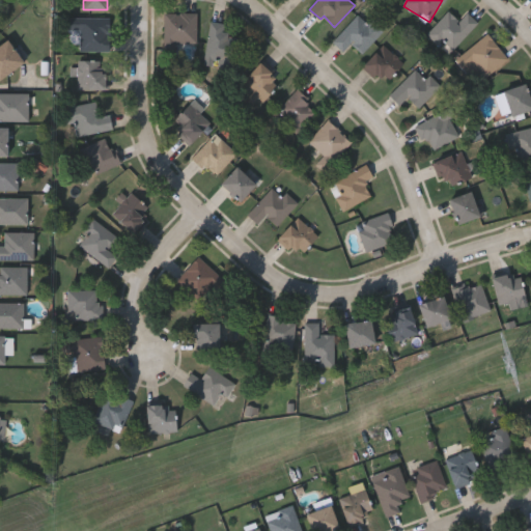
[(351,44),(343,51),(333,42),(360,11),(383,31),(362,54),(351,44)]
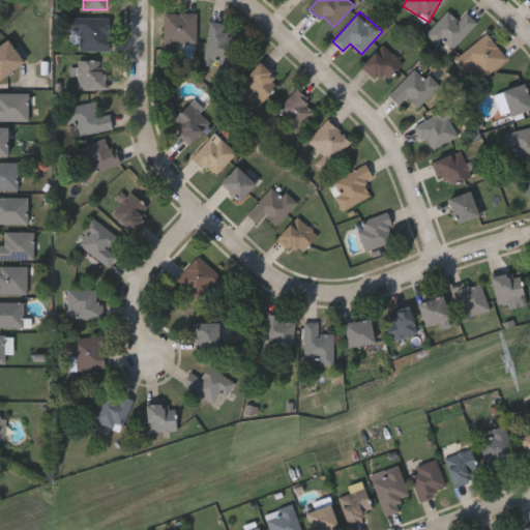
[(459,21),(467,12),(477,23),(447,54),(427,32),(448,11),(459,21)]
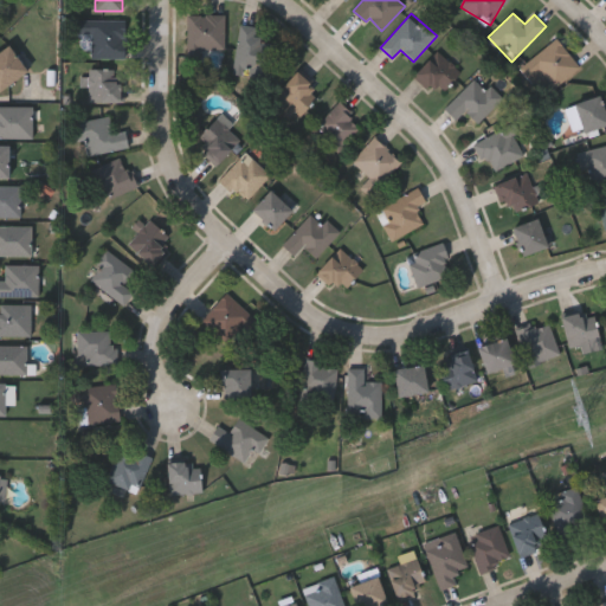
[(200,49),(200,62),(187,62),(187,14),(224,14),(224,49),(200,49)]
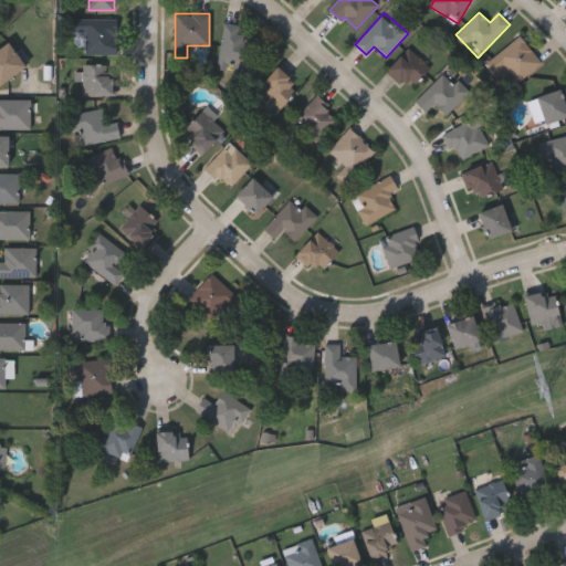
[(85,54),(86,32),(74,31),(74,18),(116,19),(115,54),(85,54)]
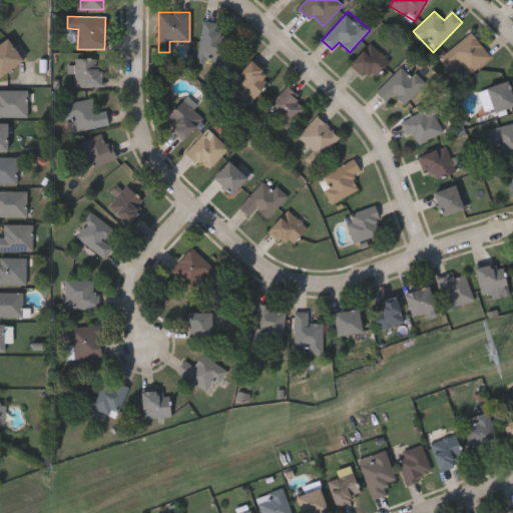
[(203,21),(218,22),(217,34),(231,36),(228,63),(198,60),(203,21)]
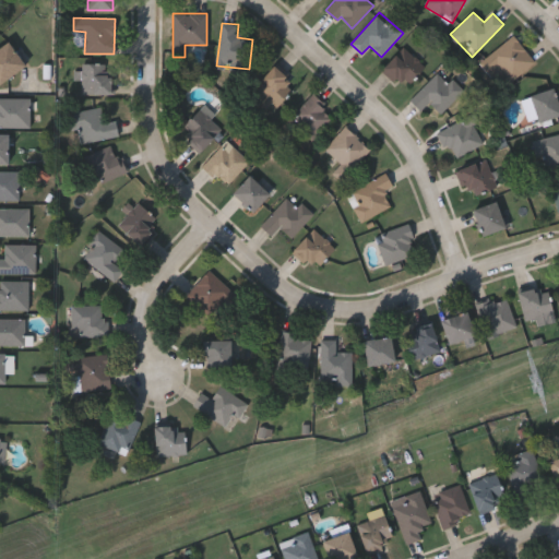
[(535,62),(502,88),(480,61),(514,35),(535,62)]
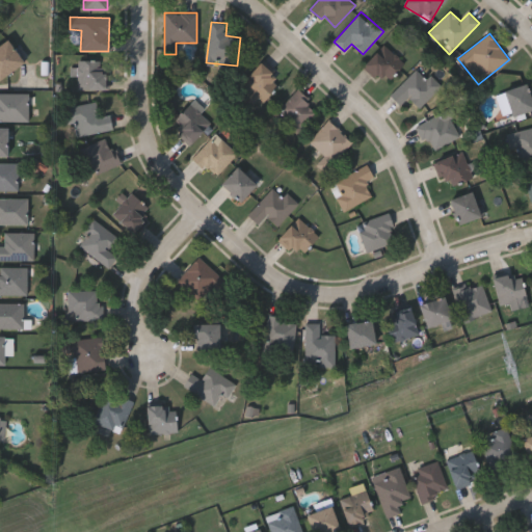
[(0,43),(7,37),(23,60),(0,76),(0,43)]
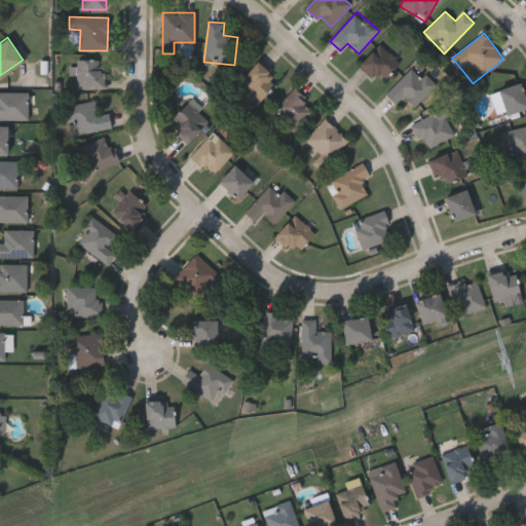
[(360,64),(380,43),(400,64),(379,84),(360,64)]
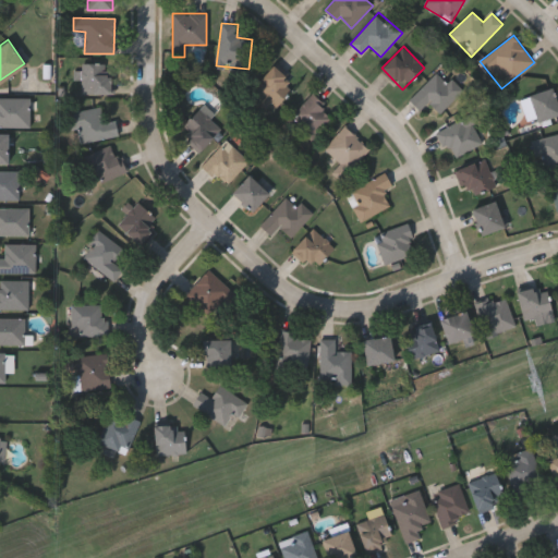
[(113,94),(81,94),(81,62),(113,62),(113,94)]
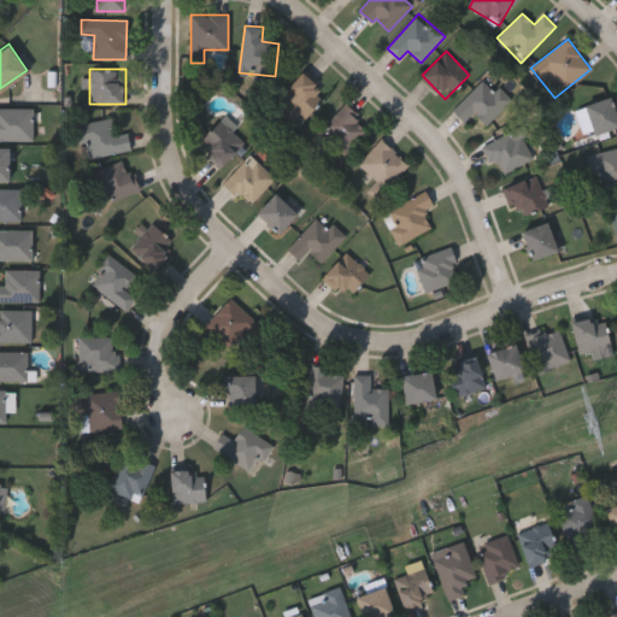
[(281,95),(303,72),(325,94),(303,117),(281,95)]
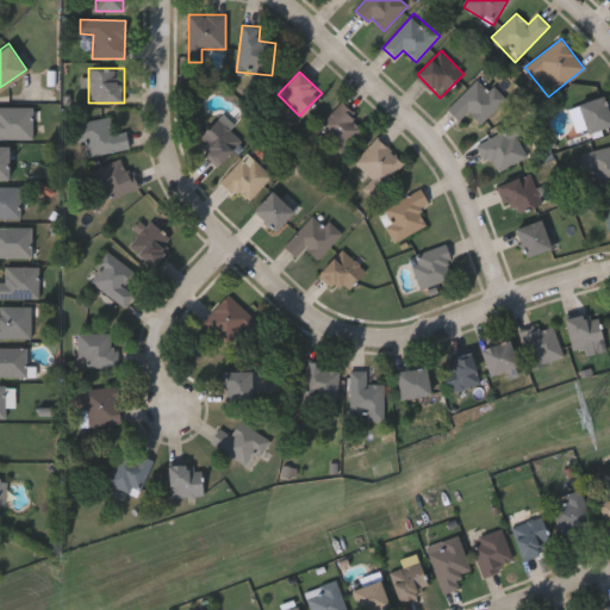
[(470,113),(460,122),(447,107),(479,80),(489,91),(493,86),(506,100),(480,124),(470,113)]
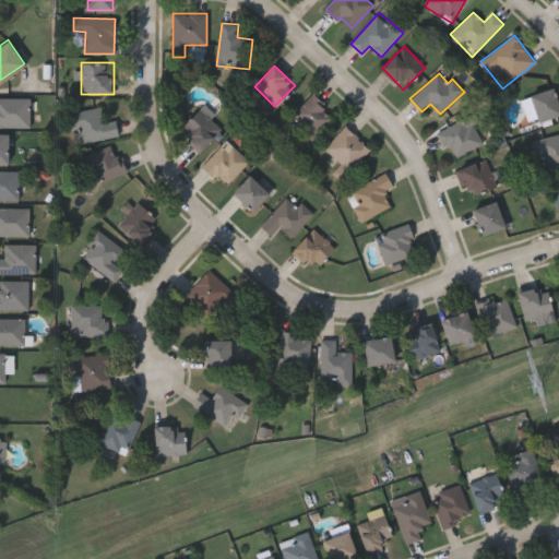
[(558,105),(558,117),(537,121),(532,94),(556,88),(558,105)]
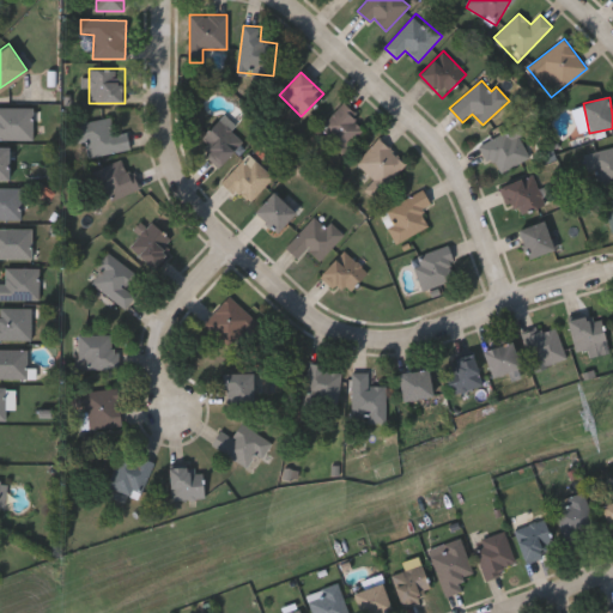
[(368,127),(344,153),(319,131),(343,104),(368,127)]
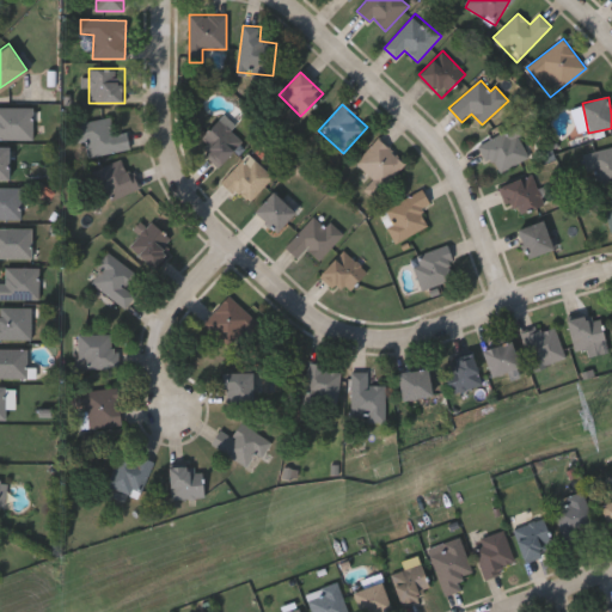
[(0,105),(34,105),(34,136),(0,136),(0,105)]
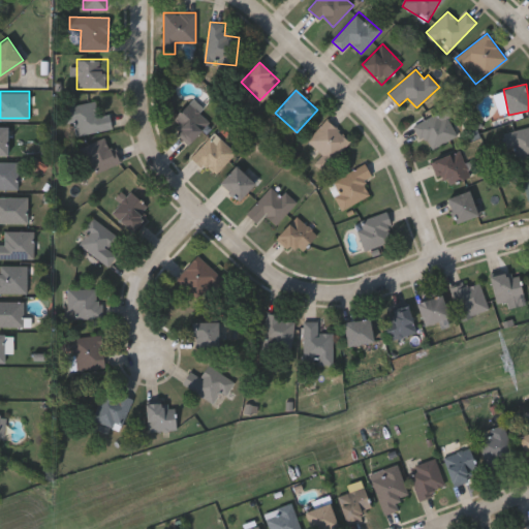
[(192,100),(212,120),(189,143),(168,123),(192,100)]
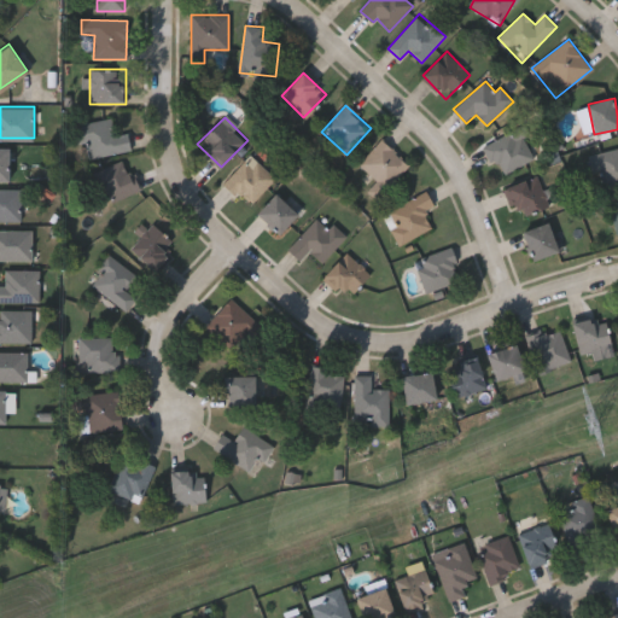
[(130,150),(93,157),(91,141),(79,144),(75,124),(111,118),(115,134),(127,133),(130,150)]
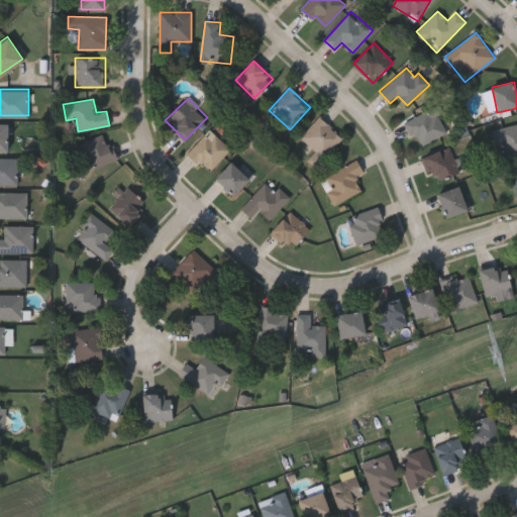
[(405,122),(433,106),(448,131),(420,147),(405,122)]
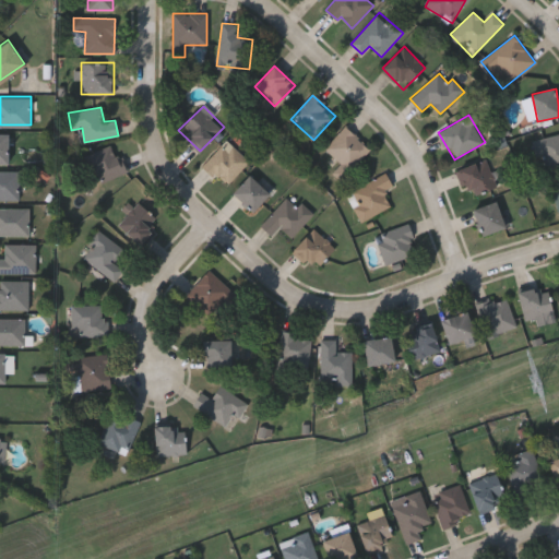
[(370,150),(348,171),(324,147),(346,126),(370,150)]
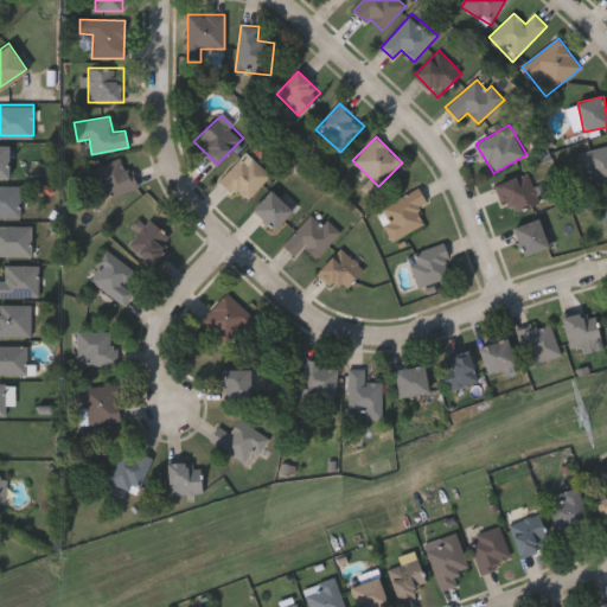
[(606,180),(593,184),(586,151),(606,145),(606,180)]
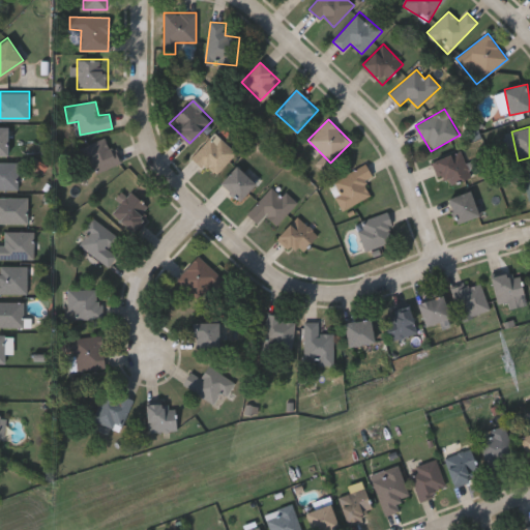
[(0,128),(0,157),(8,157),(8,128),(0,128)]
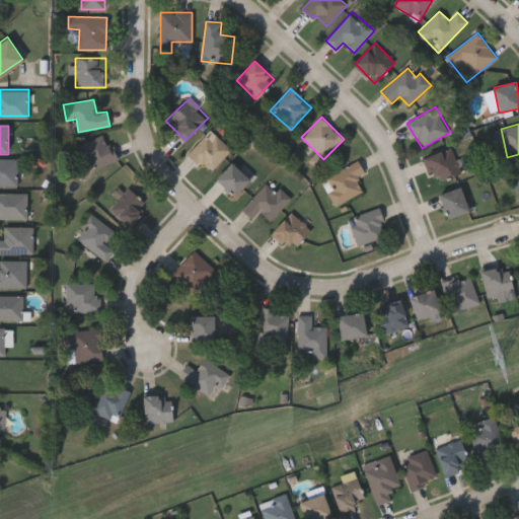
[(231,150),(209,173),(189,152),(211,130),(231,150)]
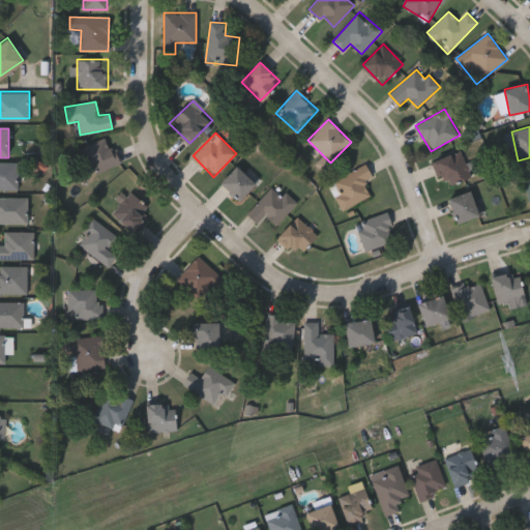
[(82,150),(105,137),(119,162),(96,175),(82,150)]
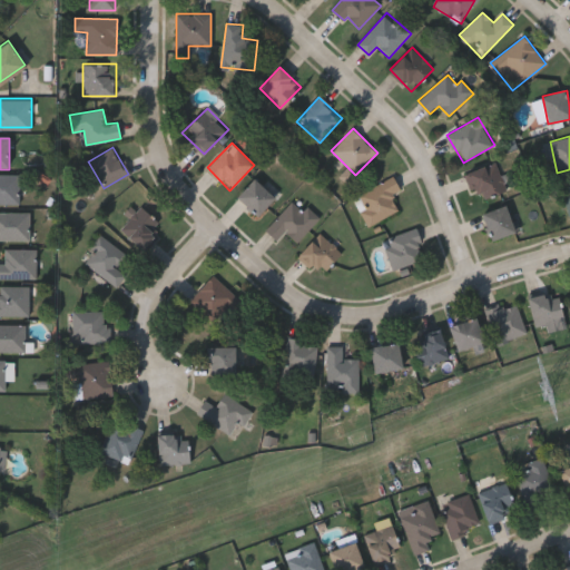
[(508,192),(479,203),(467,173),(495,161),(508,192)]
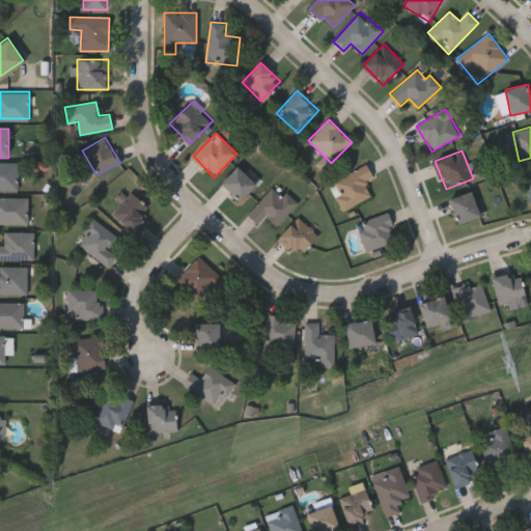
[(18,188),(0,188),(0,160),(18,160),(18,188)]
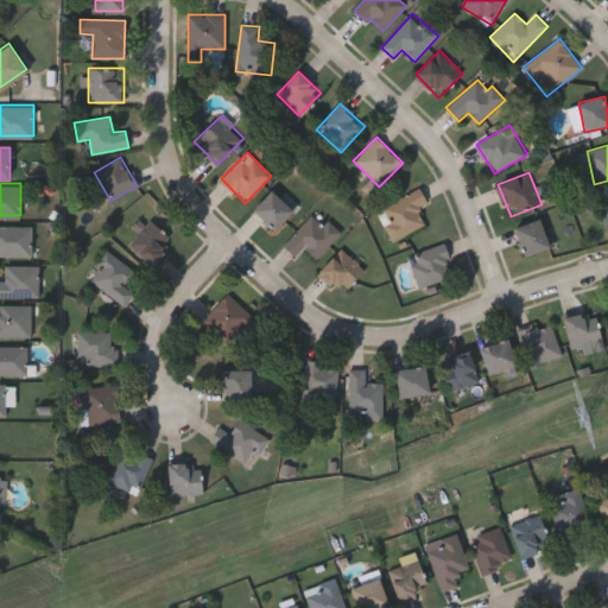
[(392,241),(377,211),(420,189),(428,204),(417,209),(425,225),(392,241)]
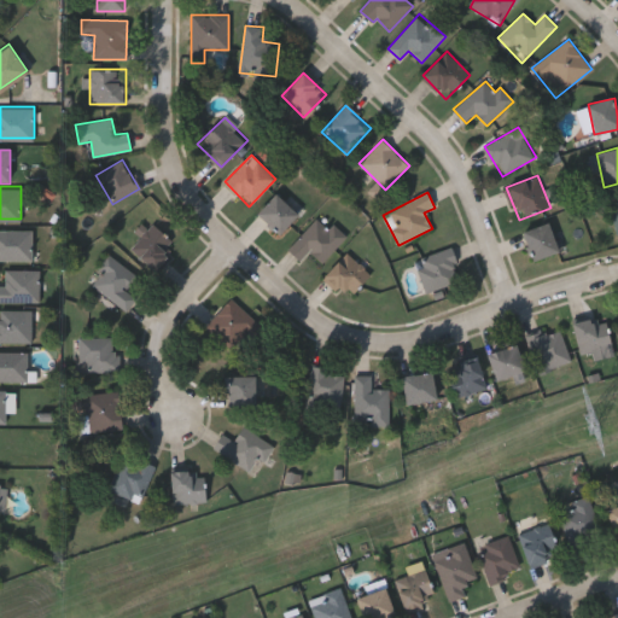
[(298,216),(279,234),(257,213),(277,193),(298,216)]
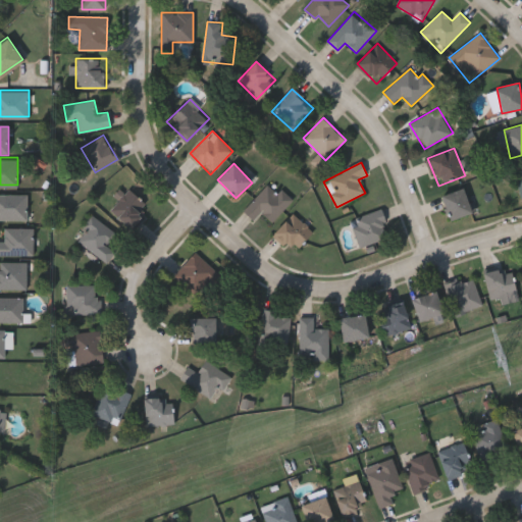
[(262,213),(254,221),(243,211),(271,180),(293,201),(272,222),(262,213)]
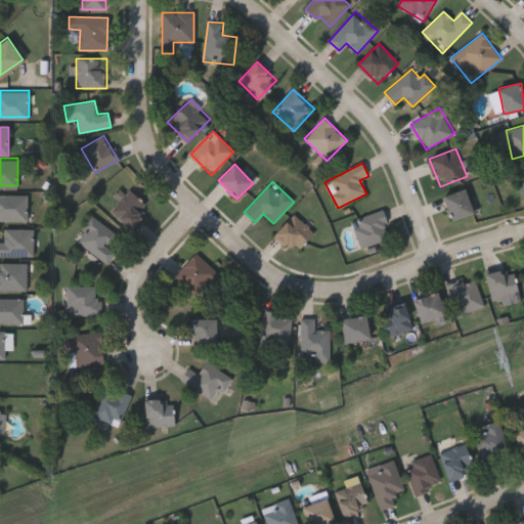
[(474,213),(452,221),(443,197),(465,188),(474,213)]
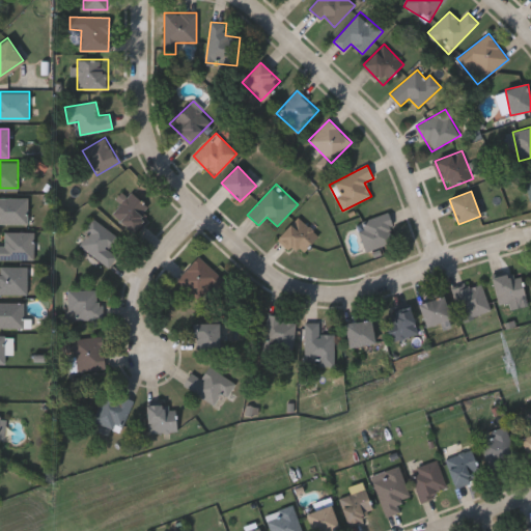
[(133,232),(111,214),(130,192),(145,205),(138,214),(144,219),(133,232)]
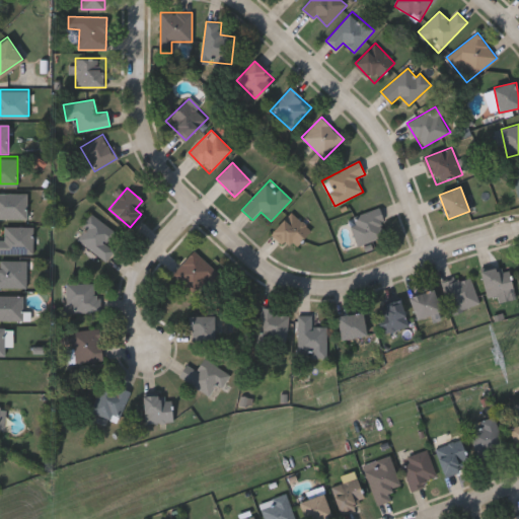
[(26,217),(0,217),(0,192),(26,192),(26,217)]
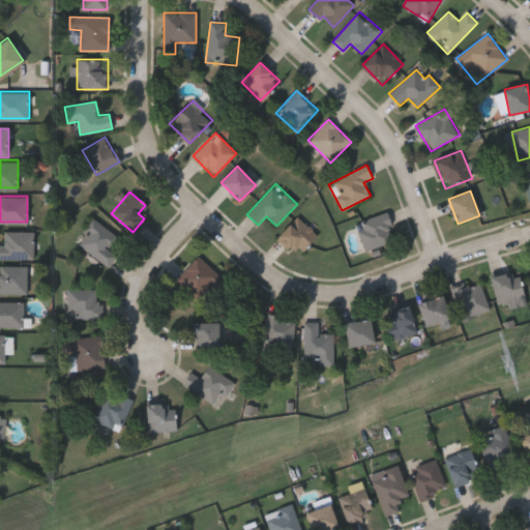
[(357,222),(389,213),(396,241),(364,251),(357,222)]
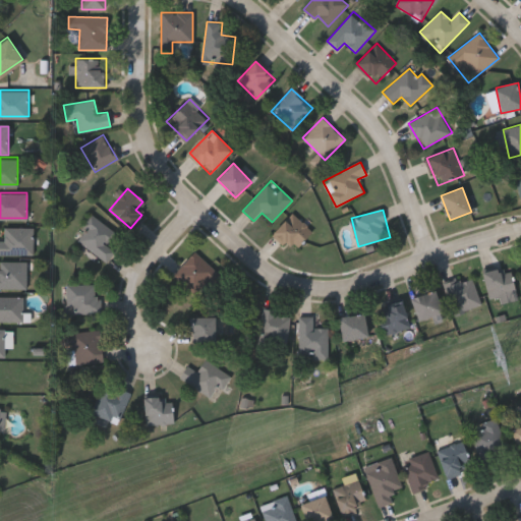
[(312,232),(297,247),(293,243),(287,249),(272,234),(293,213),(312,232)]
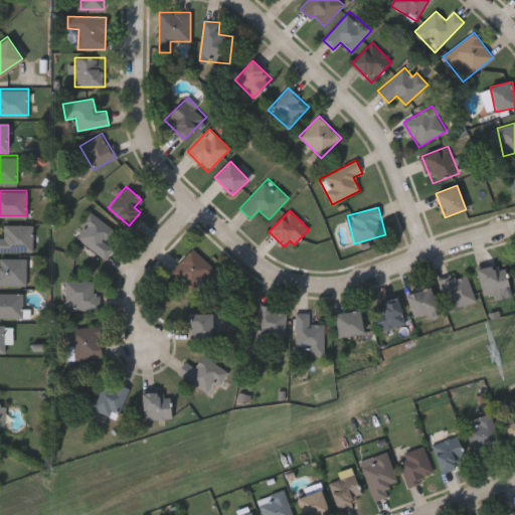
[(113,229),(104,240),(114,248),(105,260),(74,235),(93,213),(113,229)]
